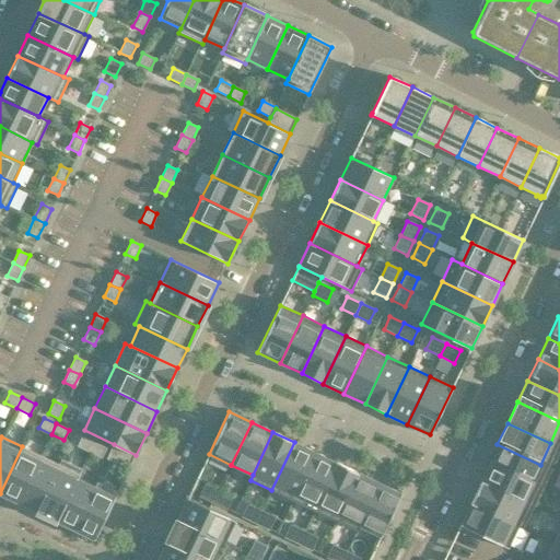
[(89,453),(94,442),(81,436),(77,446),(89,453)]
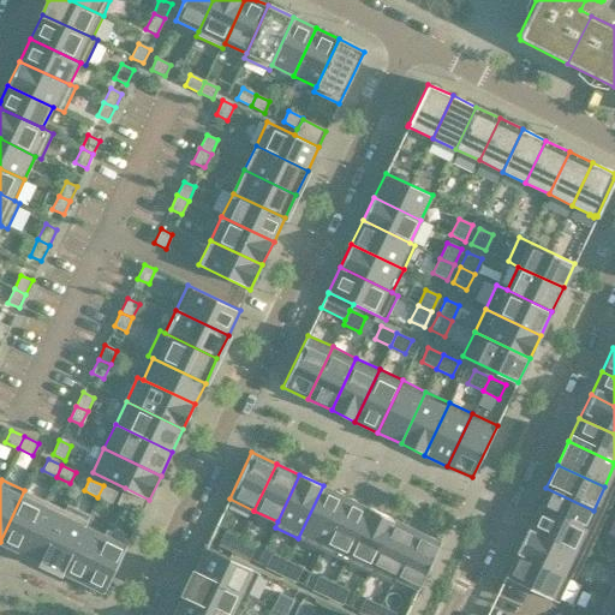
[(112,503),(117,491),(103,485),(97,497),(112,503)]
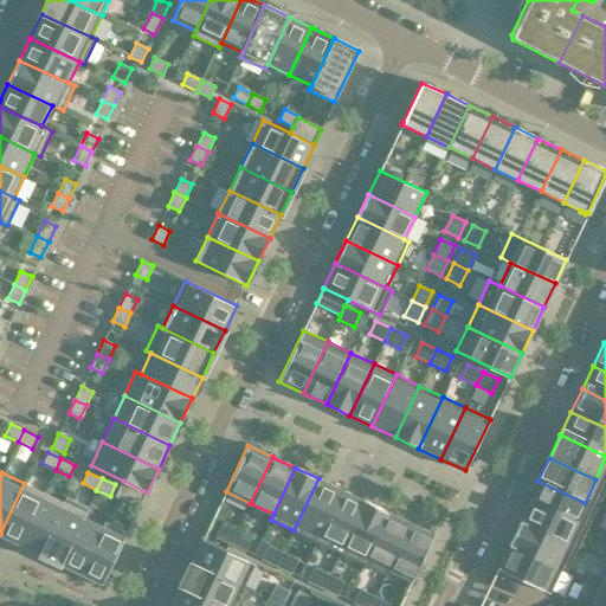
[(316,541),(341,490),(318,478),(294,530),(316,541)]
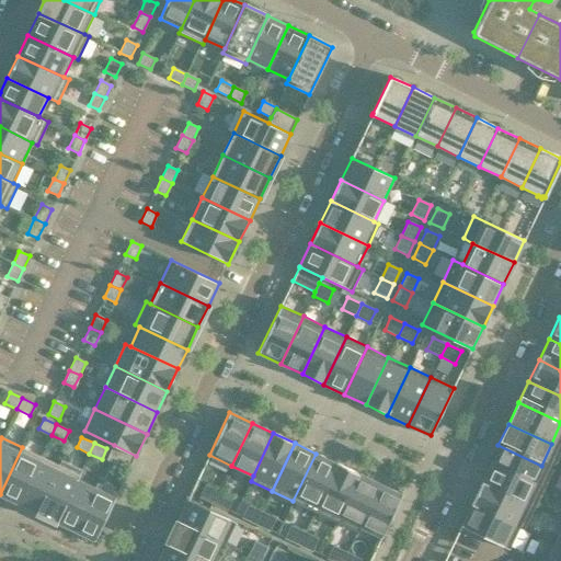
[(128,471),(136,456),(114,445),(106,460),(128,471)]
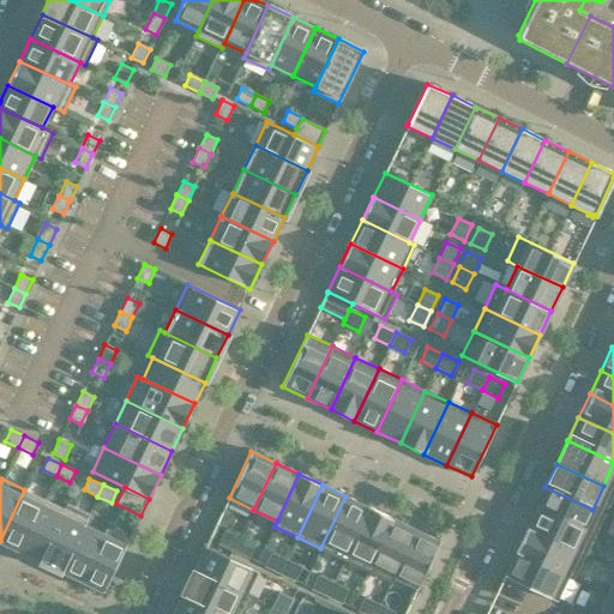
[(581,533),(593,510),(545,487),(534,511),(581,533)]
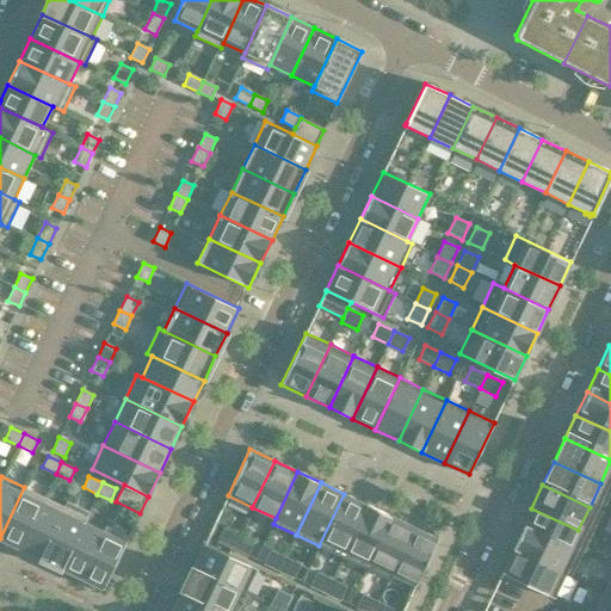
[(0,538),(22,549),(45,498),(24,487),(0,538)]
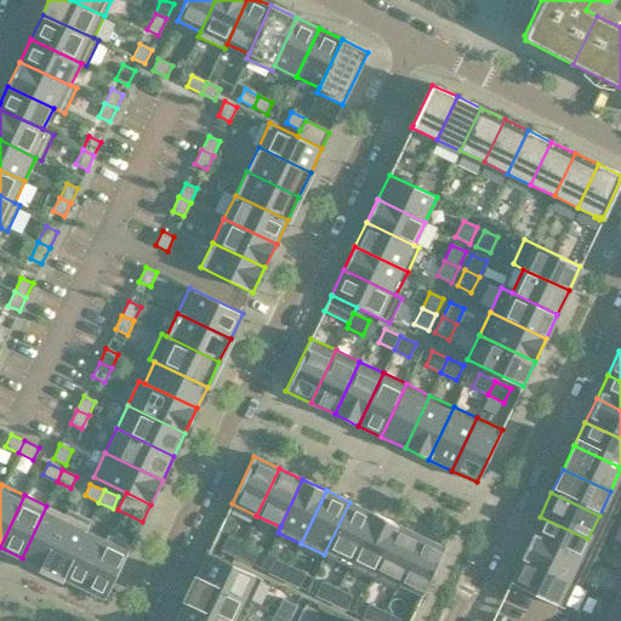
[(348,567),(374,513),(349,502),(324,554),(348,567)]
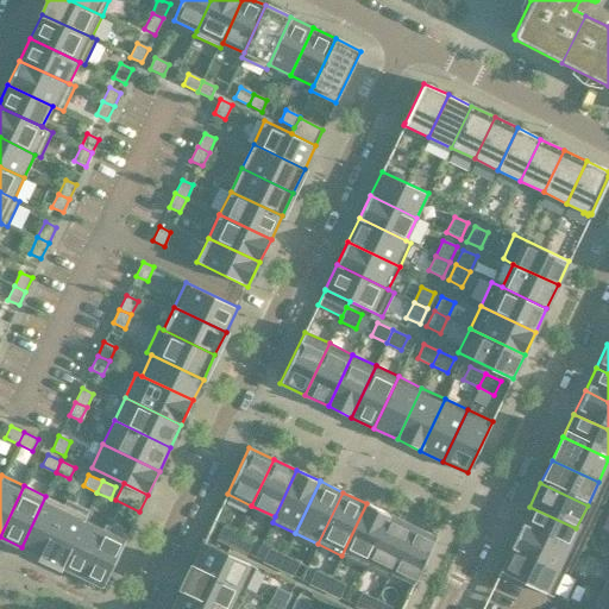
[(41,557),(64,504),(45,496),(22,547),(41,557)]
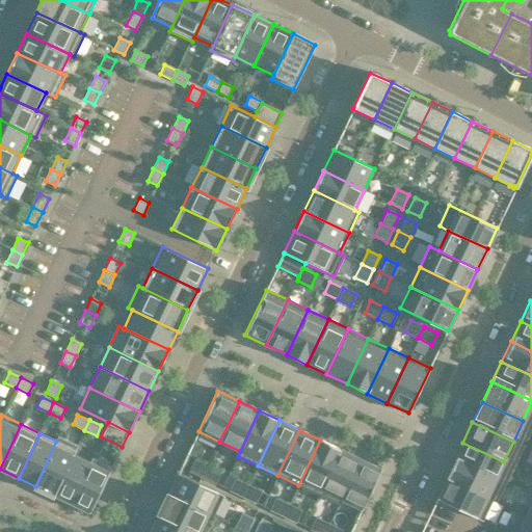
[(55,496),(74,455),(78,446),(58,436),(56,441),(35,486),(55,496)]
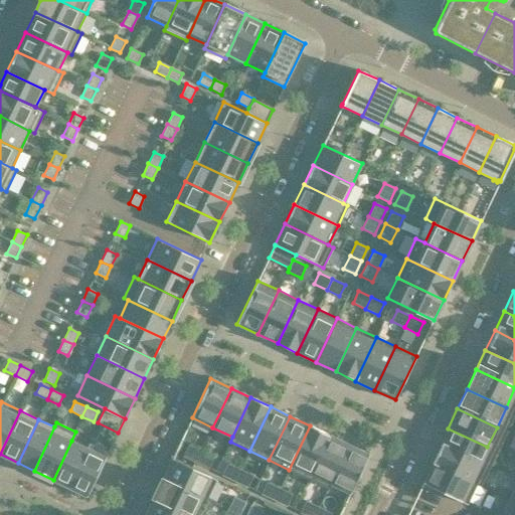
[(308,479),(329,435),(310,425),(289,470),(308,479)]
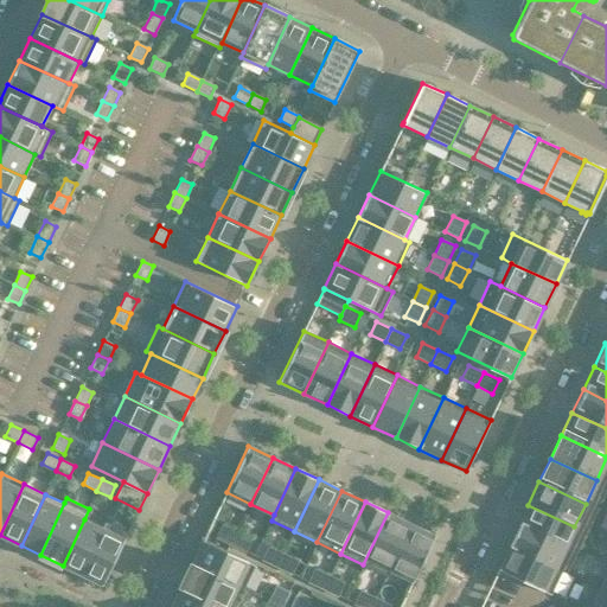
[(563,550),(574,526),(528,505),(517,528),(563,550)]
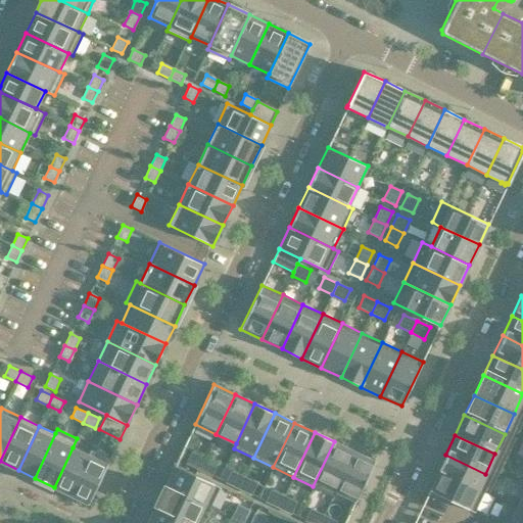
[(335,491),(353,450),(334,441),(313,486),(332,495),(335,491)]
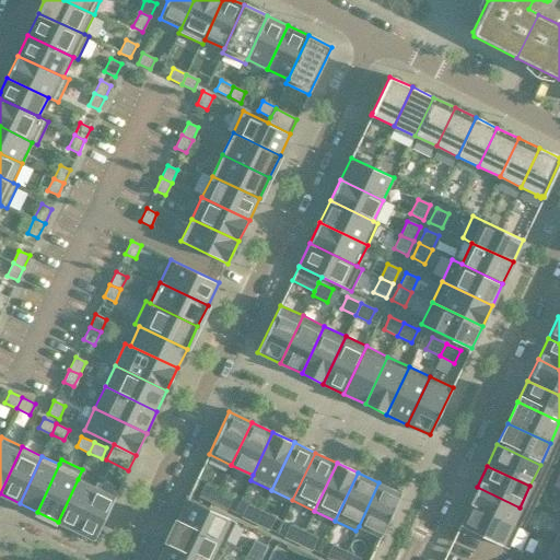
[(76,531),(94,487),(78,479),(58,522),(76,531)]
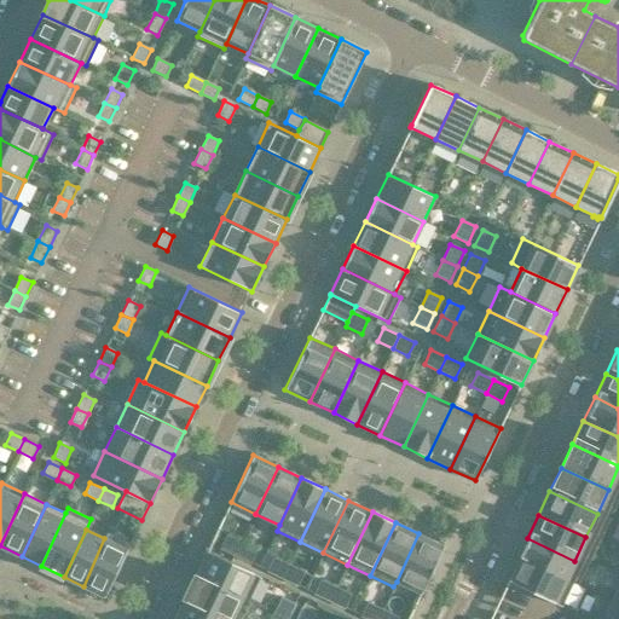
[(105,597),(131,544),(106,533),(104,538),(84,586),(105,597)]
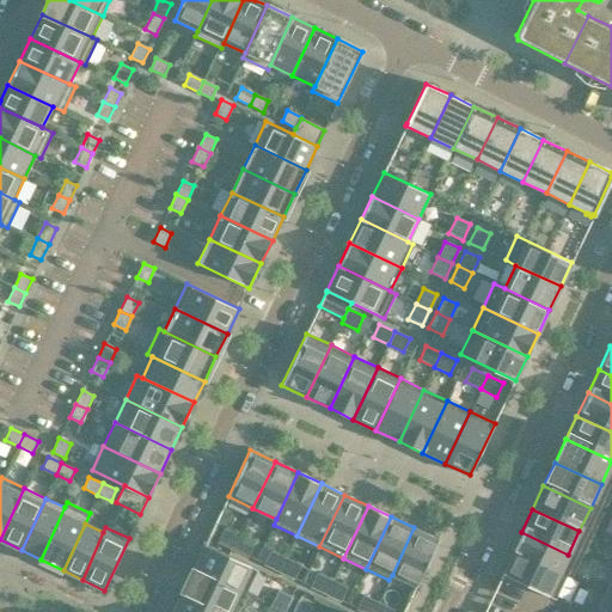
[(439,539),(414,527),(392,575),(416,587),(439,539)]
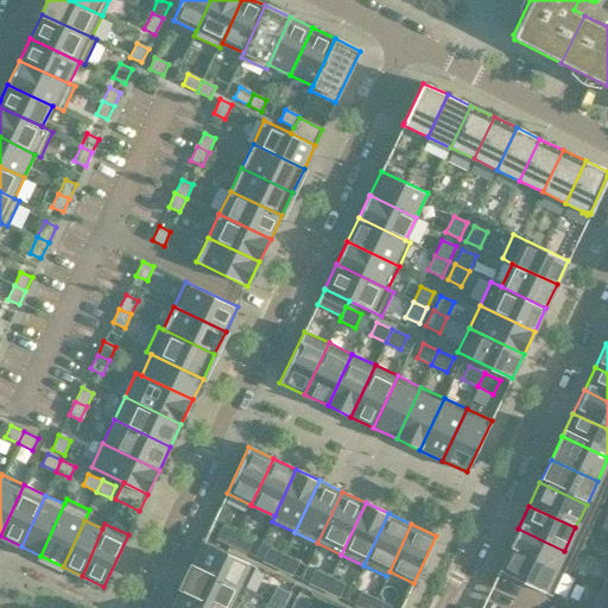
[(230,546),(238,532),(222,525),(216,538),(230,546)]
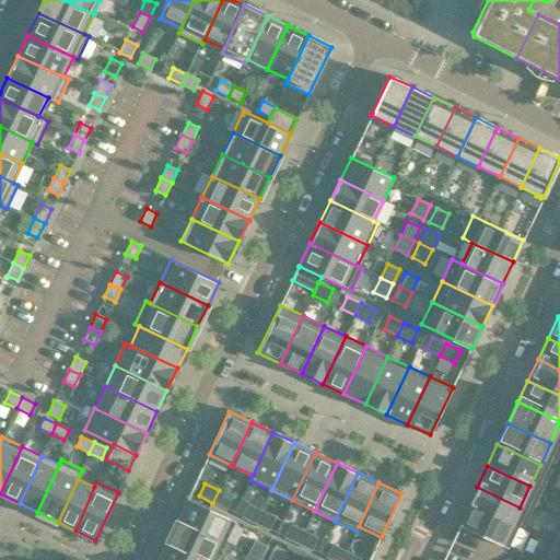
[(510,528),(520,508),(477,487),(466,509),(510,528)]
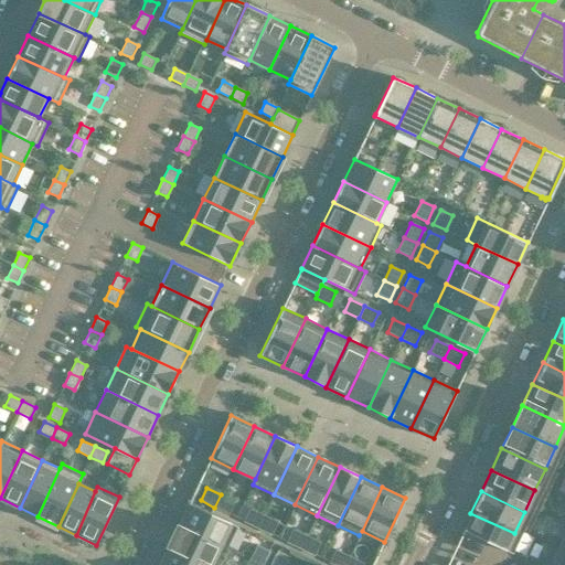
[(235,501),(221,494),(214,508),(228,514),(235,501)]
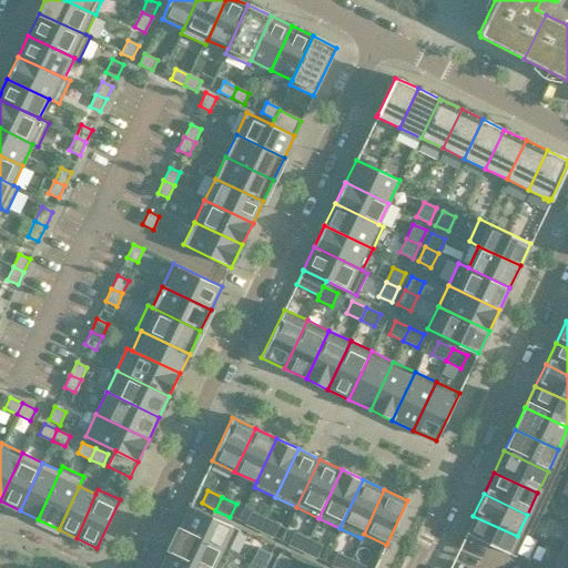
[(239,528),(190,505),(180,527),(227,550),(239,528)]
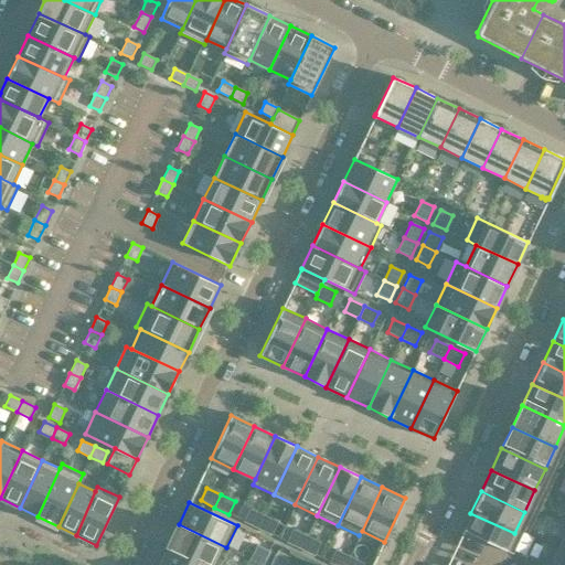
[(257,528),(264,515),(249,508),(243,521),(257,528)]
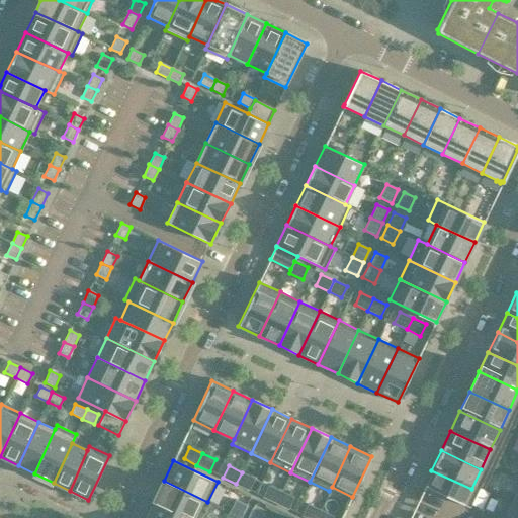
[(461,510),(471,489),(431,470),(422,491),(461,510)]
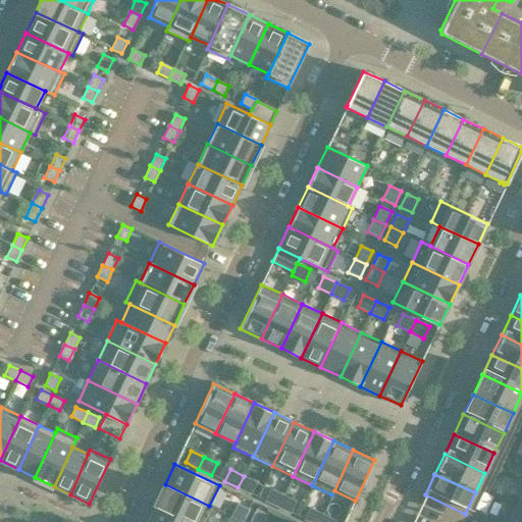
[(257,482),(244,476),(238,487),(251,493),(257,482)]
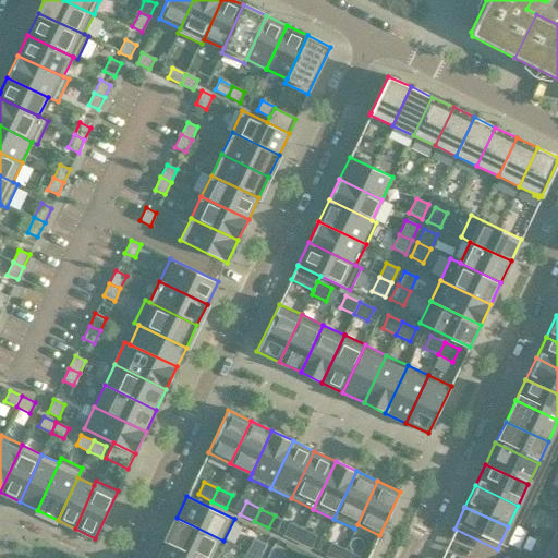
[(220,557),(228,543),(223,541),(177,518),(166,540),(204,557),(220,557)]
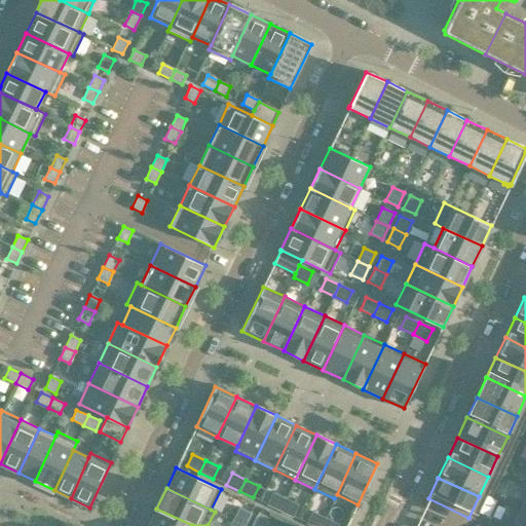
[(279,511),(286,498),(272,492),(266,504),(279,511)]
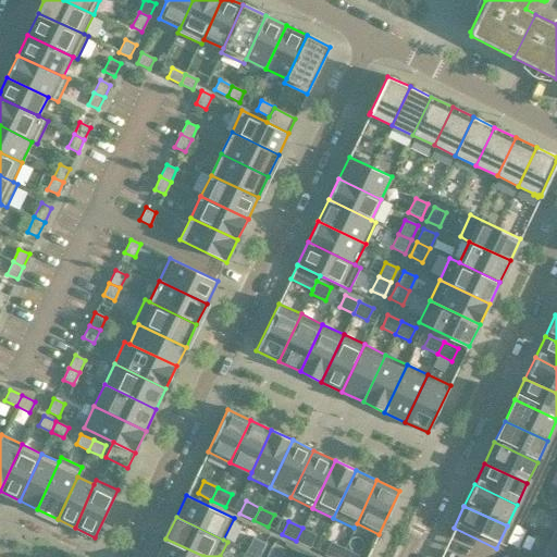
[(317,535),(302,528),(296,541),(310,547),(317,535)]
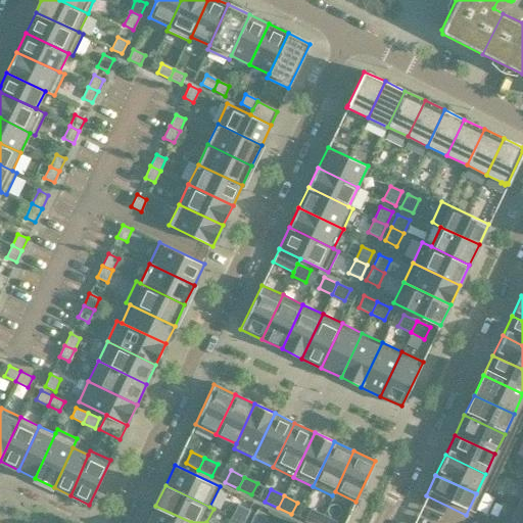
[(522,516),(522,500),(516,497),(510,510),(522,516)]
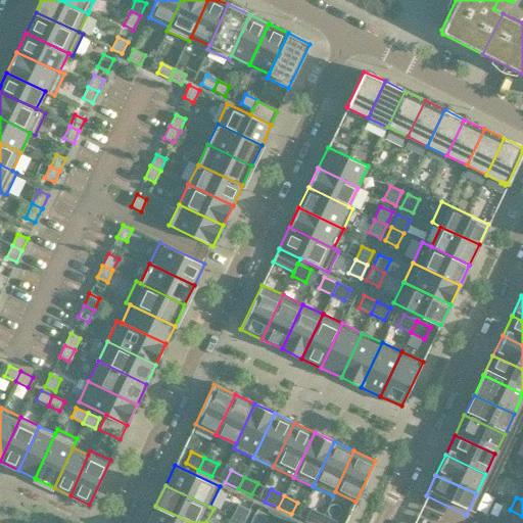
[(237,505),(231,517),(242,522),(249,510),(237,505)]
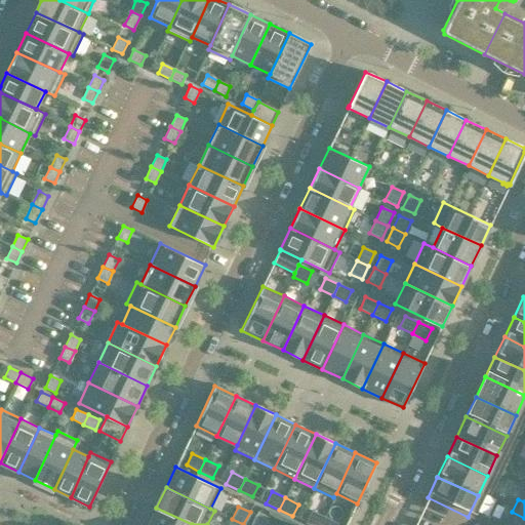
[(192,524),(156,508),(148,524),(192,524)]
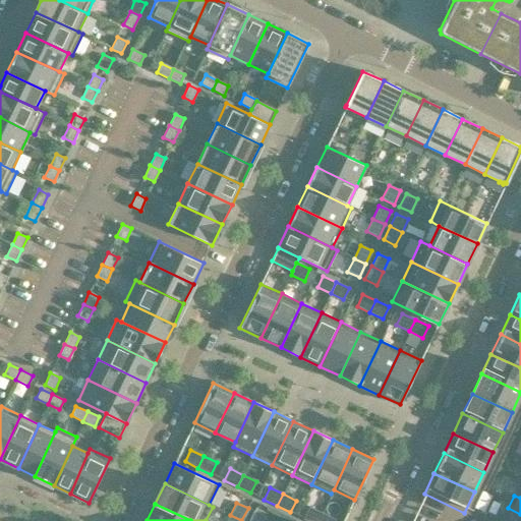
[(308,520),(317,520),(323,513),(309,507),(303,518),(308,520)]
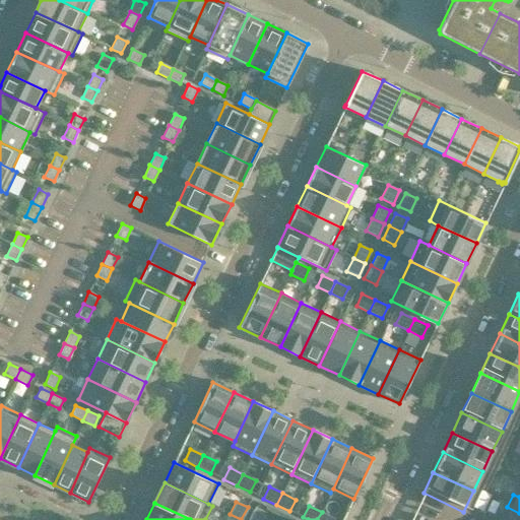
[(517,519),(519,514),(519,513),(507,507),(501,519),(517,519)]
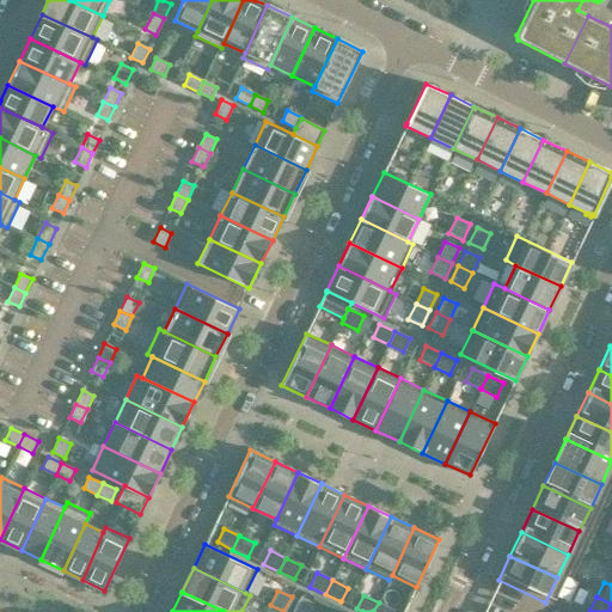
[(298,600),(292,611),(308,611),(312,606),(298,600)]
